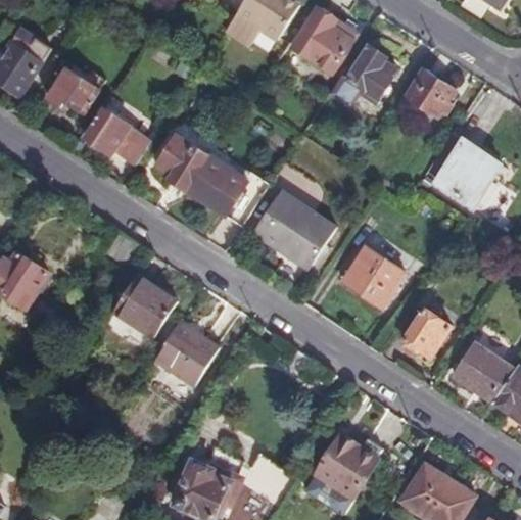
[(243,0),(237,10),(277,38),(299,4),(293,0),(243,0)]
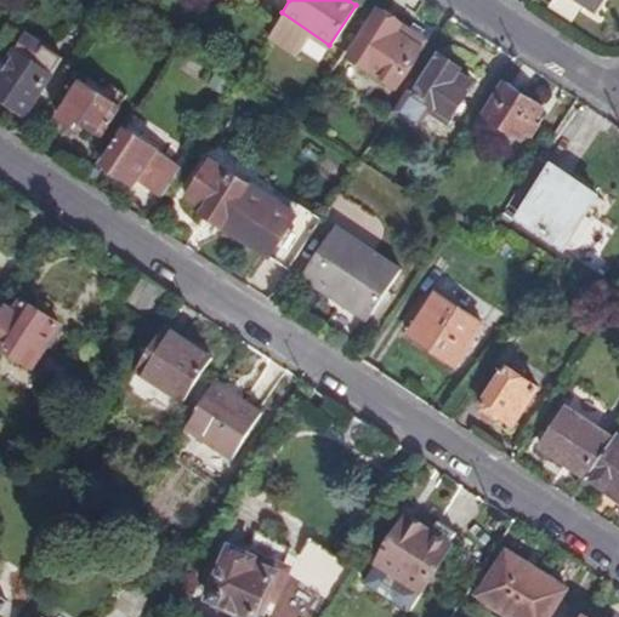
[(425,36),(379,6),(347,56),(393,86),(425,36)]
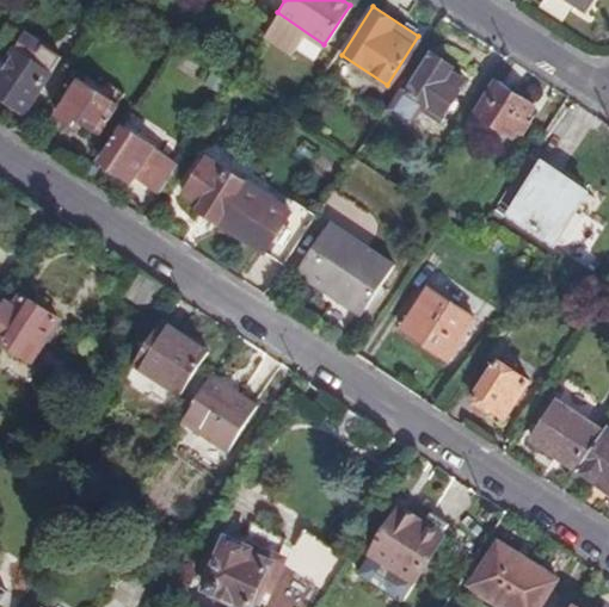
[(38,56),(18,42),(0,70),(0,95),(24,112),(65,50),(49,39),(38,56)]
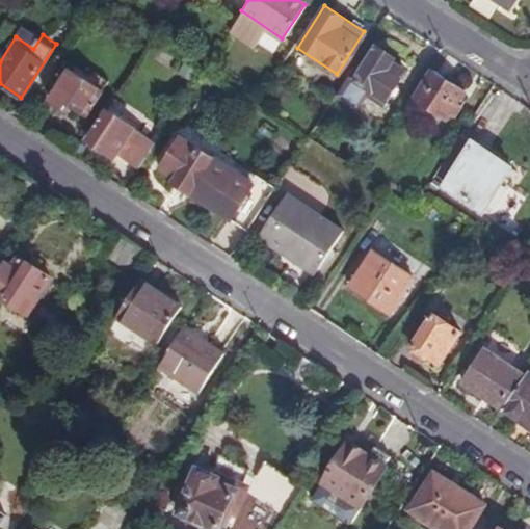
[(335,97),(358,110),(367,95),(383,105),(400,79),(407,69),(393,58),(374,46),(352,80),(347,77),(335,97)]
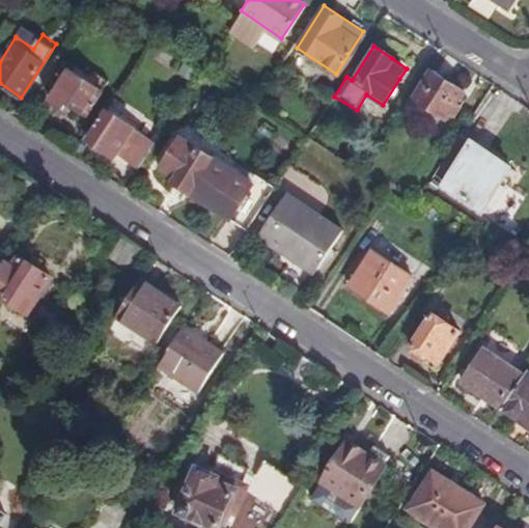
[(103,90),(72,70),(52,101),(65,109),(70,103),(87,115),(103,90)]
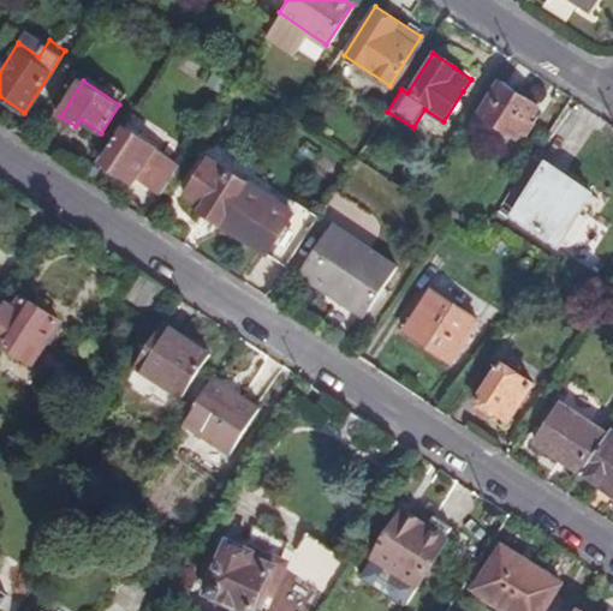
[(535,102),(501,81),(477,117),(512,138),(518,129),(525,135),(533,121),(527,117),(535,102)]
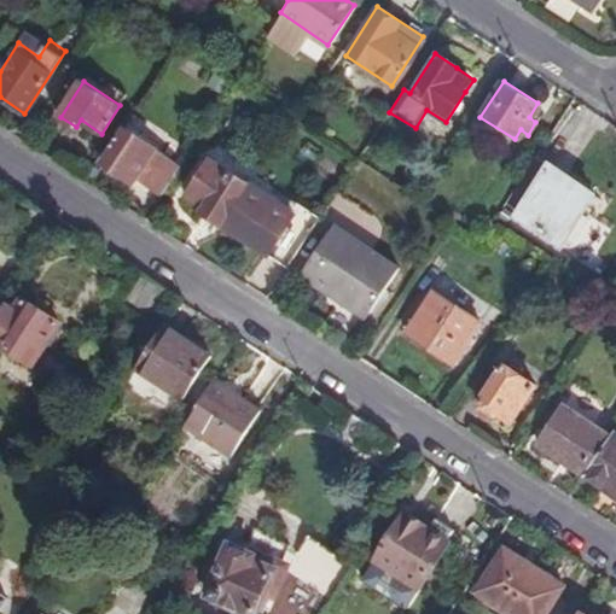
[(125,169),(162,192),(180,164),(126,128),(103,162),(121,174),(125,169)]
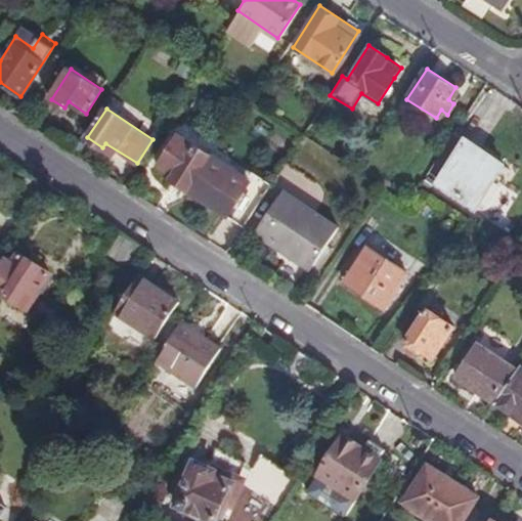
[(503,164),(453,131),(426,174),(475,206),(503,164)]
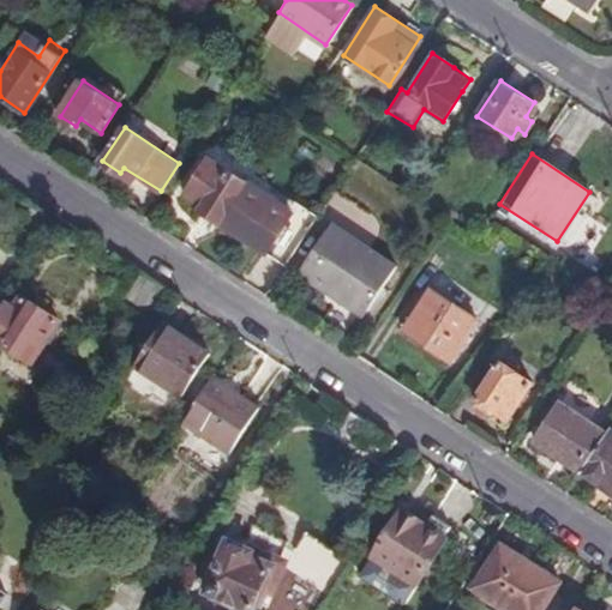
[(199,210),(286,265),(311,225),(208,158),(186,192),(204,203),(199,210)]
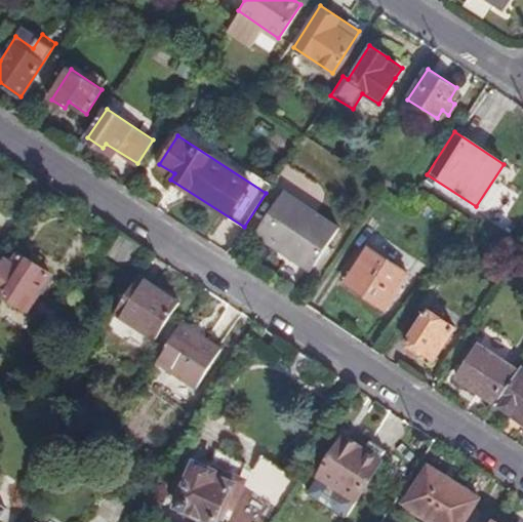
[(338,230),(284,192),(254,235),(292,257),(296,253),(315,266),(338,230)]
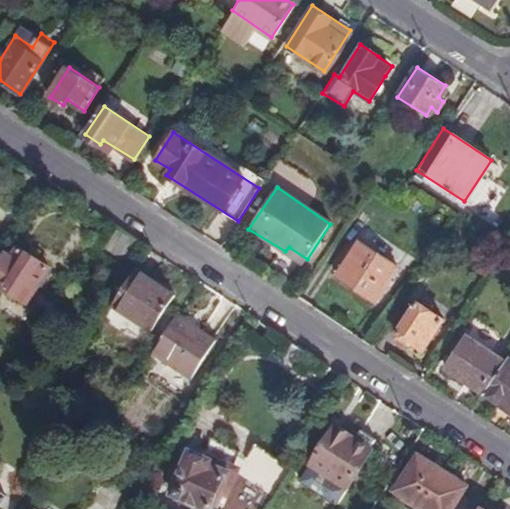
[(120,265),(136,240),(114,225),(97,251),(120,265)]
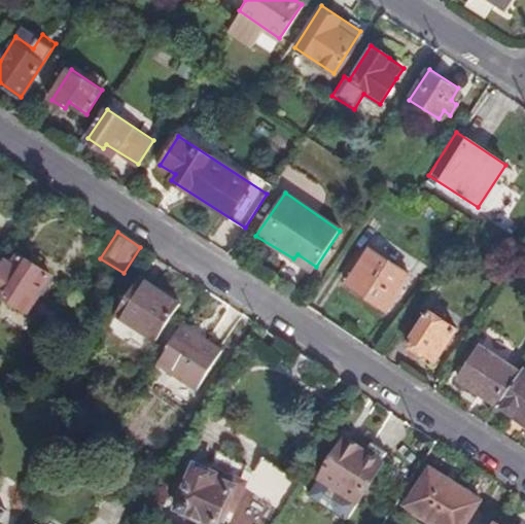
[(410,273),(373,247),(348,283),(385,309),(410,273)]
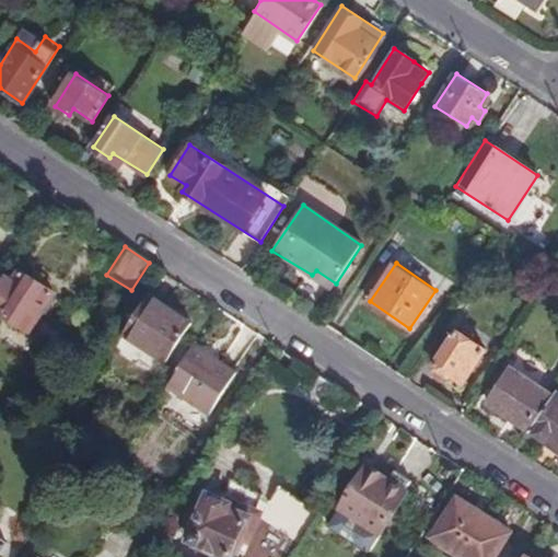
[(2,279),(0,282),(0,316),(1,315),(27,331),(51,291),(20,270),(10,283),(2,279)]
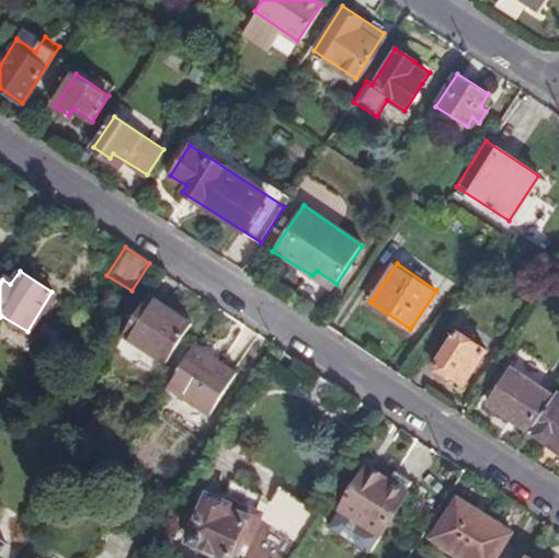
[(146,295),(121,333),(163,362),(166,360),(177,367),(190,346),(180,339),(190,325),(146,295)]
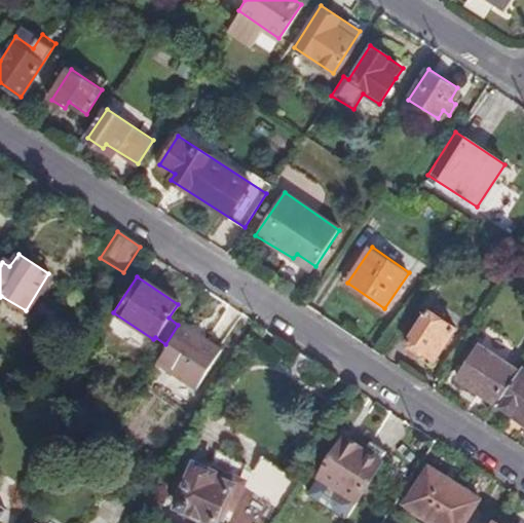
[(456,329),(429,310),(407,344),(433,362),(456,329)]
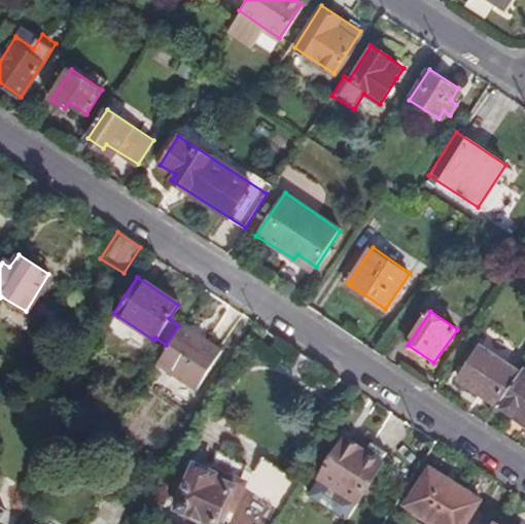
[(166,345),(153,364),(197,390),(222,350),(180,322),(178,325),(166,345)]
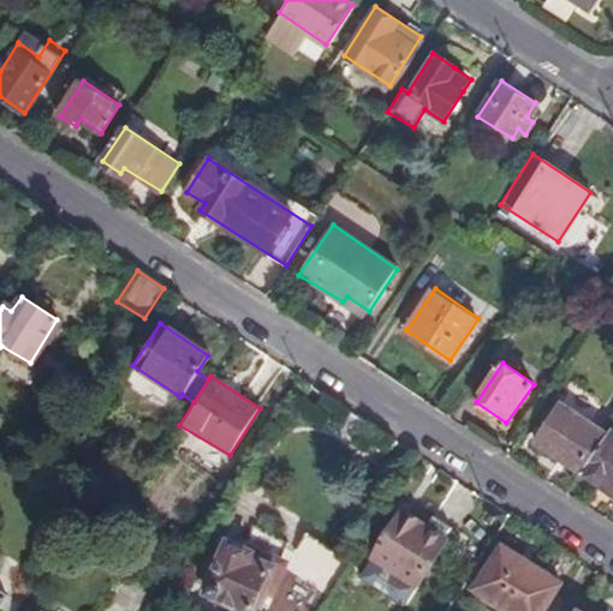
[(534,441),(582,472),(606,435),(560,403),(534,441)]
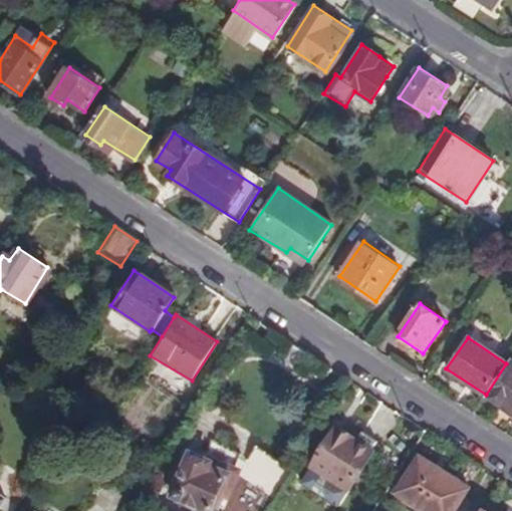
[(506,363),(486,395),(511,412),(511,362),(508,360),(506,363)]
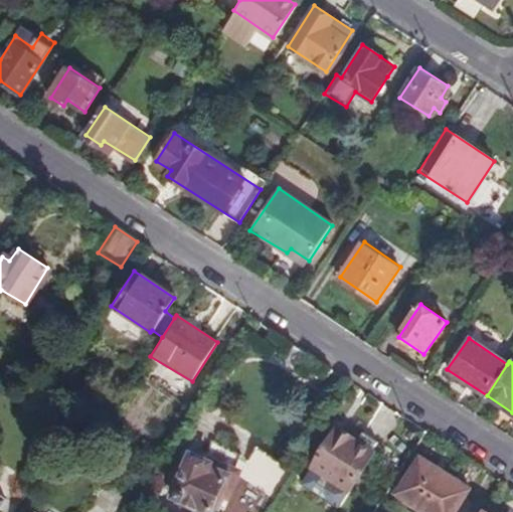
[(338,506),(374,451),(358,440),(338,427),(301,483),(338,506)]
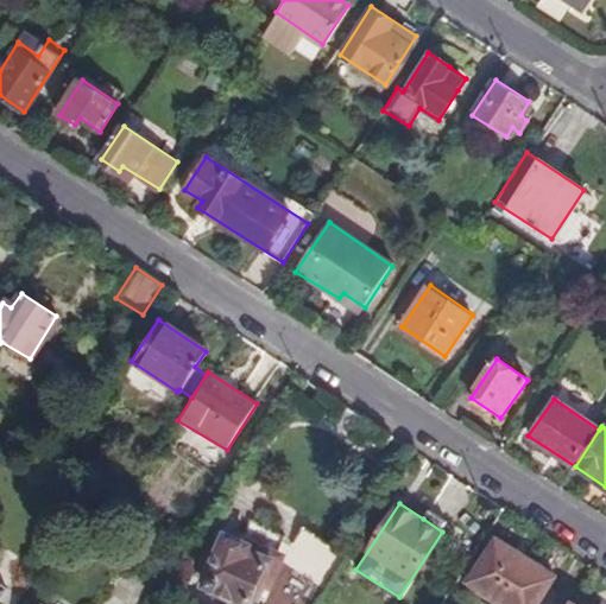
[(423,519),(442,532),(446,521),(429,510),(423,519)]
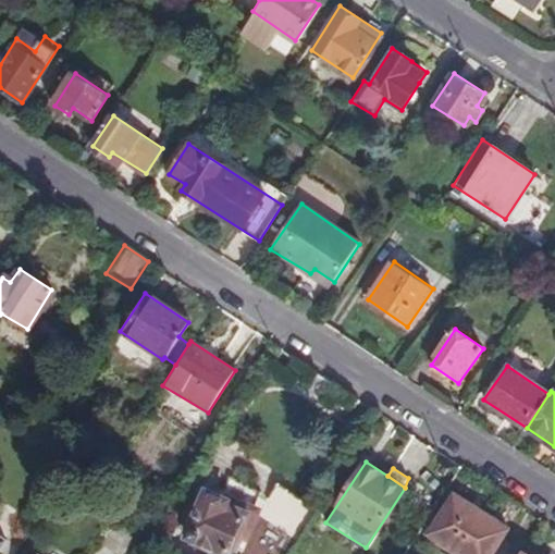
[(298,541),(318,509),(276,483),(257,515),(298,541)]
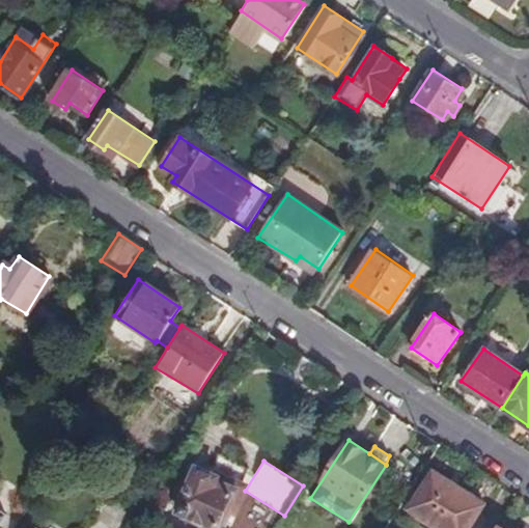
[(217,527),(225,511),(234,516),(244,491),(198,469),(177,515),(201,525),(199,527),(217,527)]
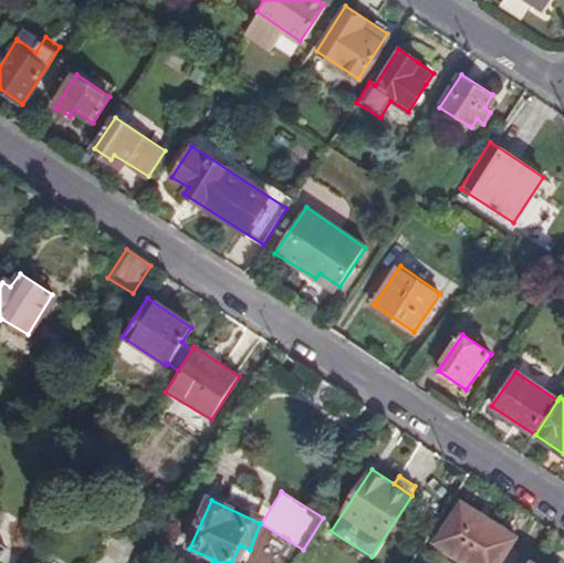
[(499,562),(518,534),(463,500),(437,542),(470,562),(499,562)]
